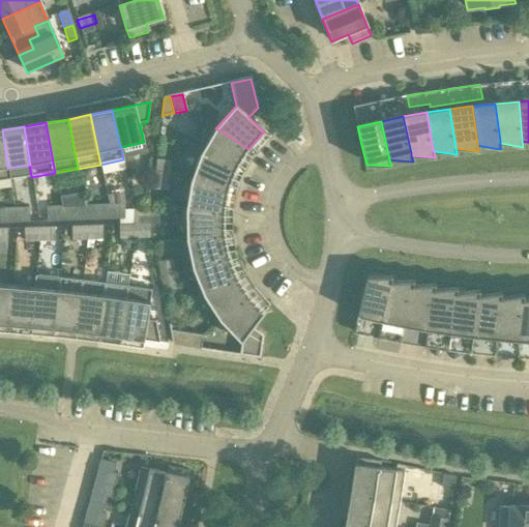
[(248,149),(215,128),(201,154),(236,168),(248,149)]
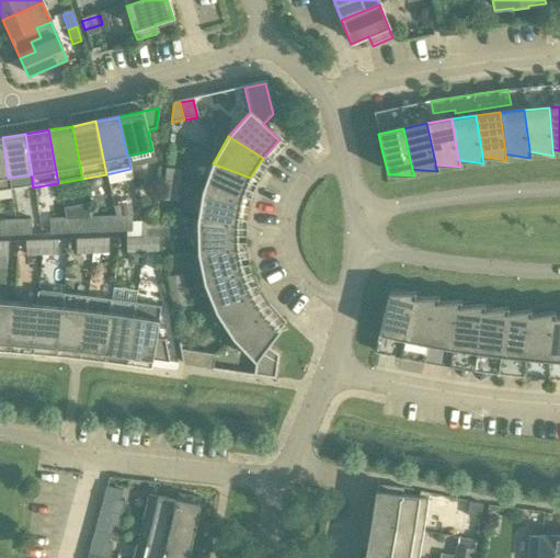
[(8,178),(2,137),(0,137),(0,192),(11,191),(9,178),(8,178)]
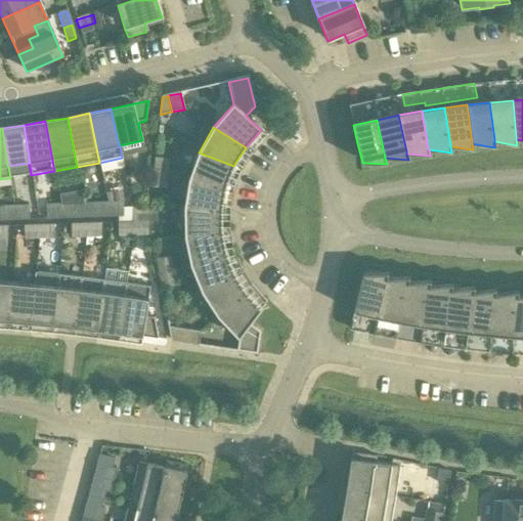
[(199,153),(188,179),(226,186),(233,166),(199,153)]
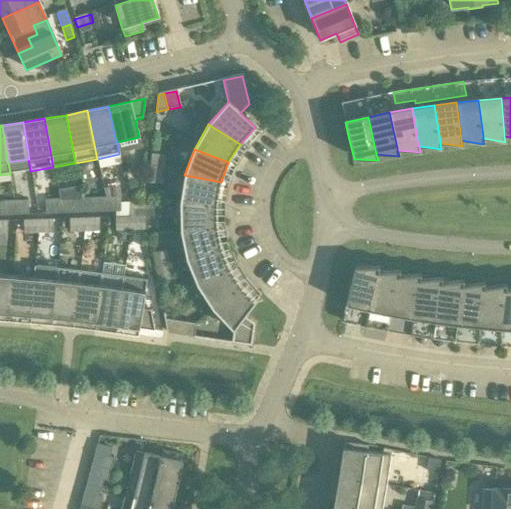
[(150,170),(163,171),(164,157),(151,156),(150,170)]
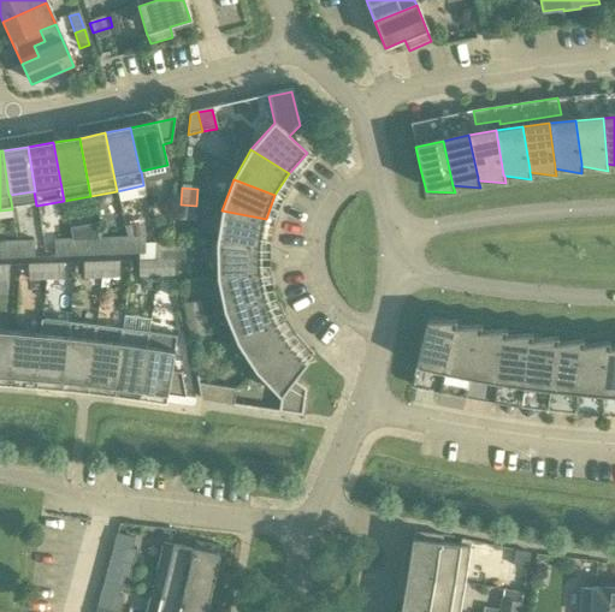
[(196,206),(181,205),(178,221),(194,224),(196,206)]
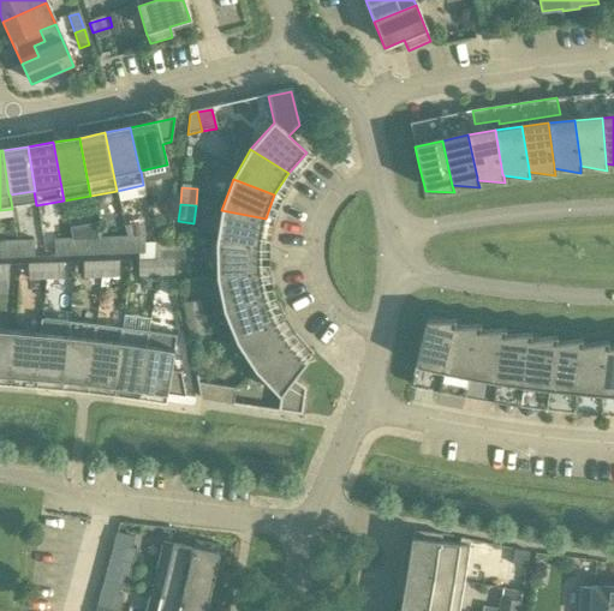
[(221,210),(216,244),(261,244),(266,219),(221,210)]
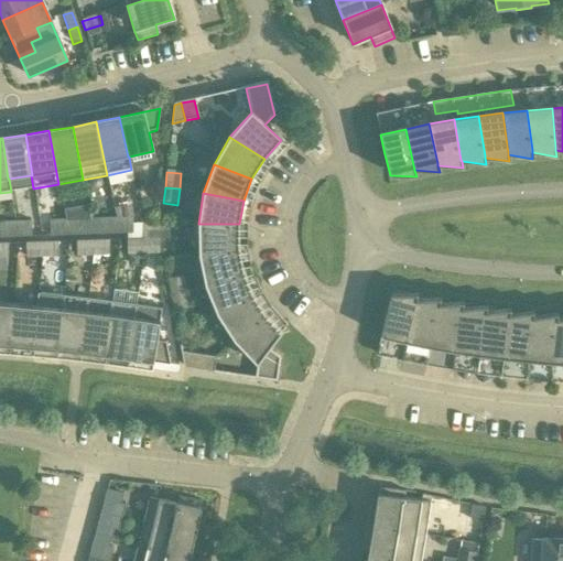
[(132,235),(132,219),(130,207),(126,207),(125,206),(119,206),(119,208),(115,209),(116,220),(116,235),(132,235)]
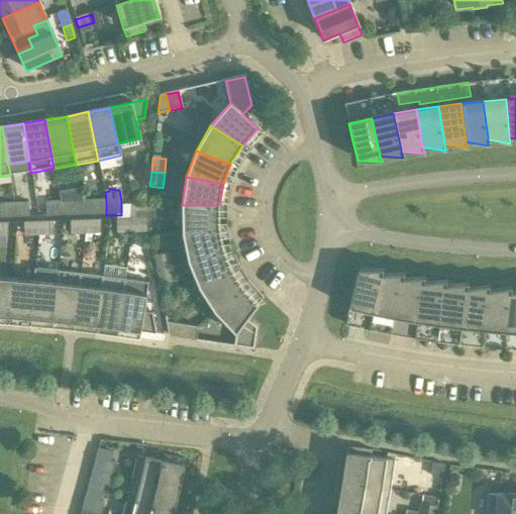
[(106,215),(106,202),(92,202),(92,216),(106,215)]
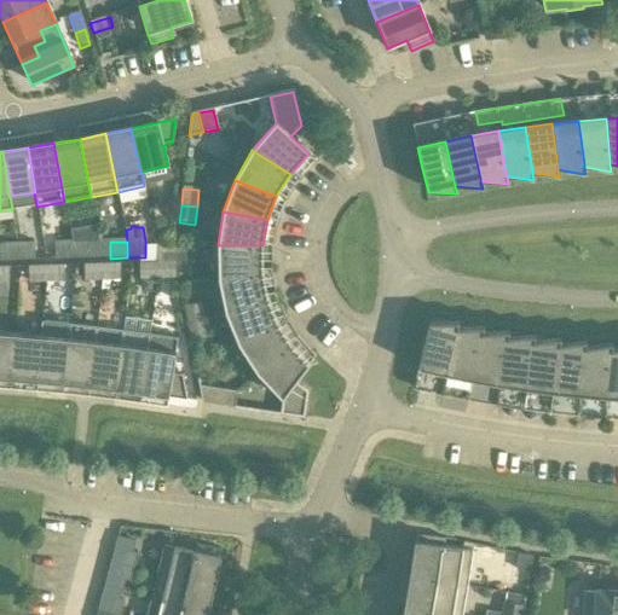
[(73,260),(71,243),(55,244),(55,260),(73,260)]
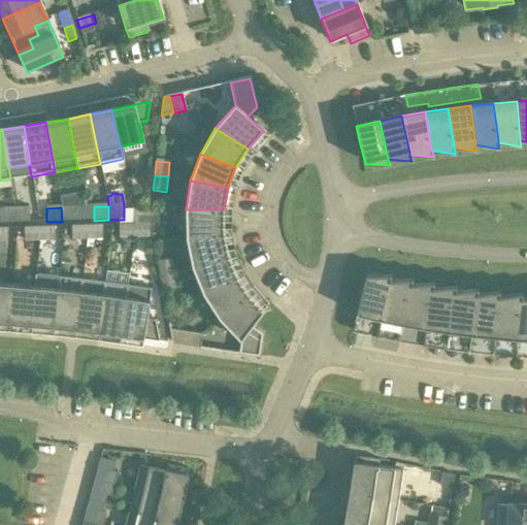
[(61,207),(62,222),(76,221),(76,207),(61,207)]
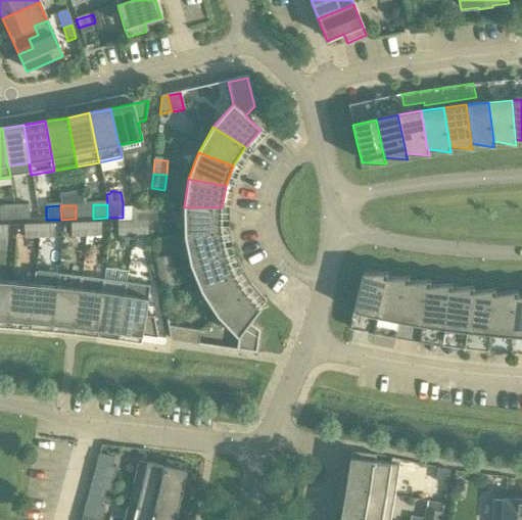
[(14,221),(13,207),(0,207),(0,222),(14,221)]
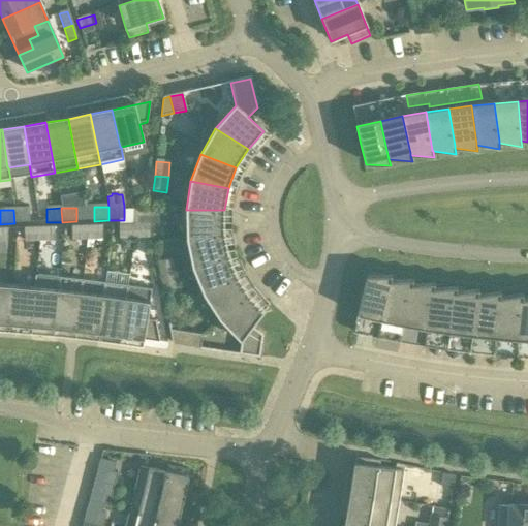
[(13,210),(14,223),(29,223),(29,210),(13,210)]
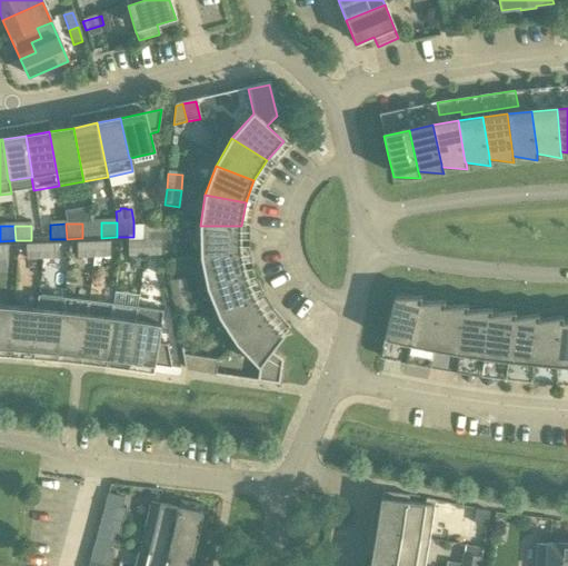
[(241,250),(241,226),(200,226),(200,258),(241,250)]
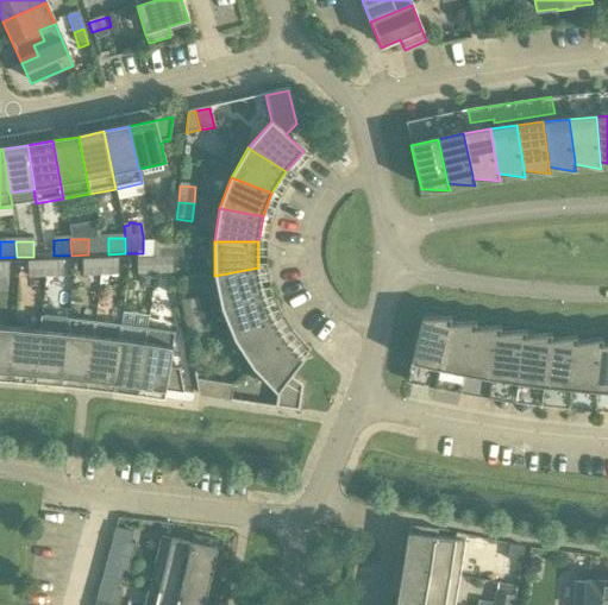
[(170,244),(171,259),(188,258),(187,243),(170,244)]
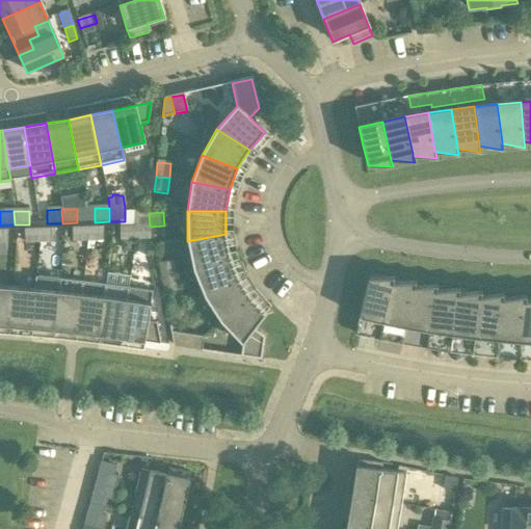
[(150,227),(149,213),(134,213),(134,227),(150,227)]
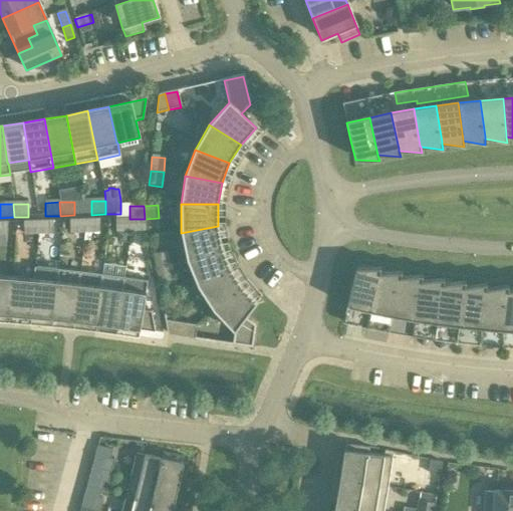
[(131,232),(130,219),(115,220),(115,233),(131,232)]
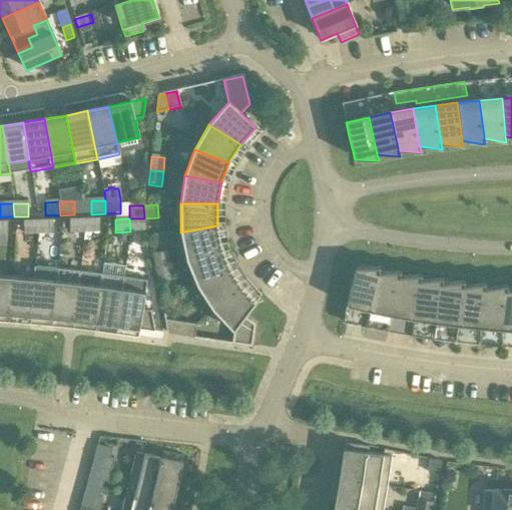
[(144,218),(129,218),(130,231),(144,231),(144,218)]
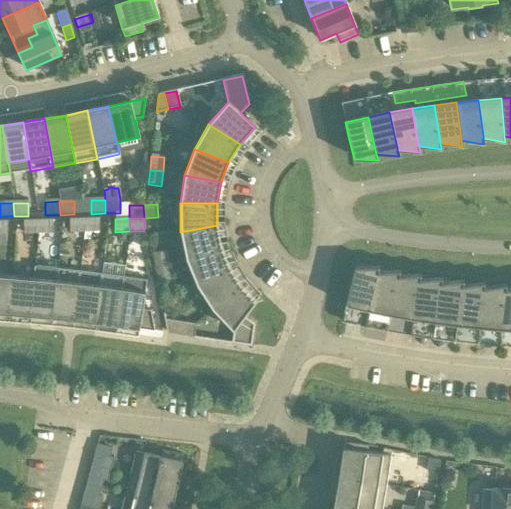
[(98,219),(83,220),(84,233),(98,233),(98,219)]
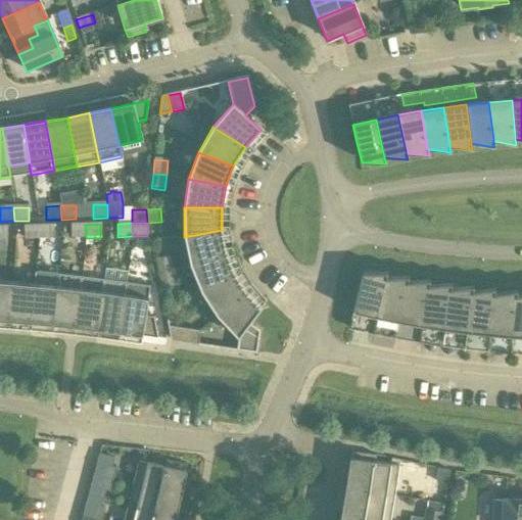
[(86,238),(85,225),(70,225),(70,239),(86,238)]
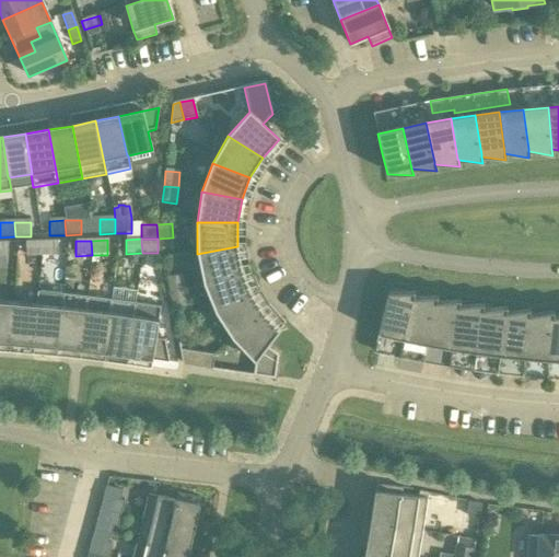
[(42,257),(42,242),(25,243),(25,257),(42,257)]
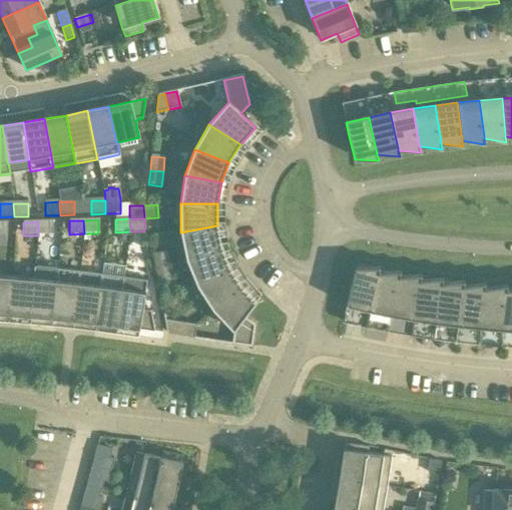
[(38,221),(38,235),(52,234),(52,221),(38,221)]
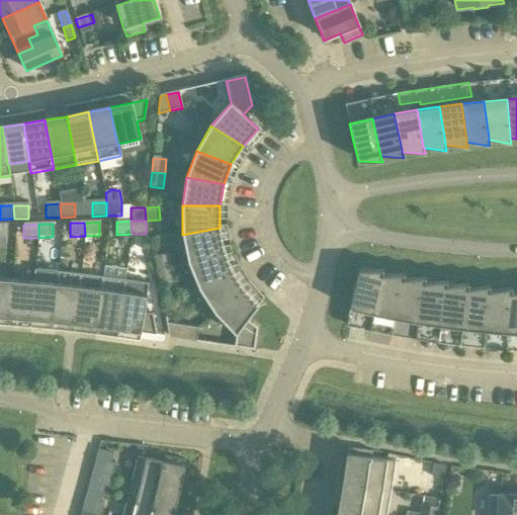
[(224,249),(220,228),(182,235),(188,263),(224,249)]
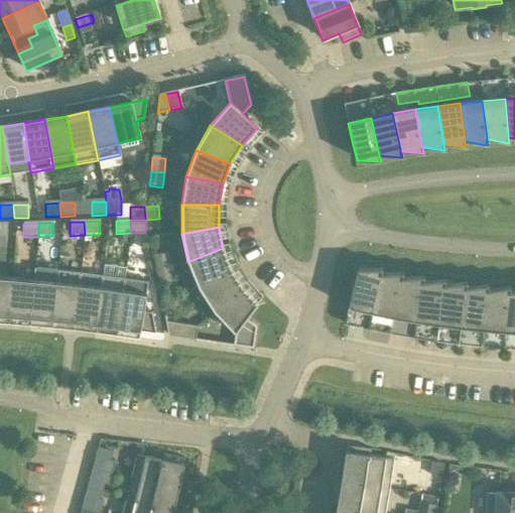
[(128,237),(118,237),(118,243),(122,247),(128,247),(128,237)]
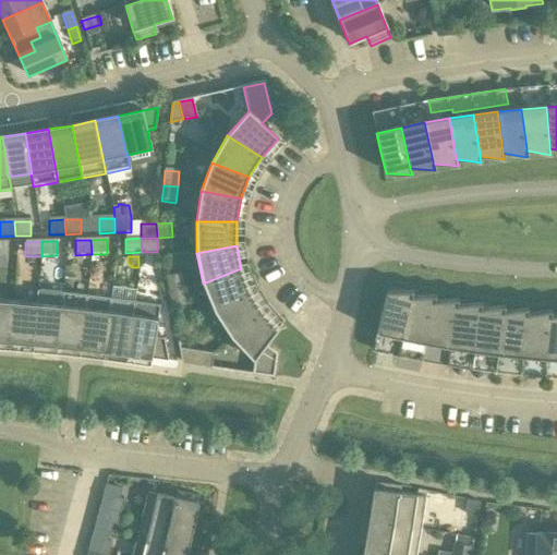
[(249,290),(241,268),(203,284),(215,312),(249,290)]
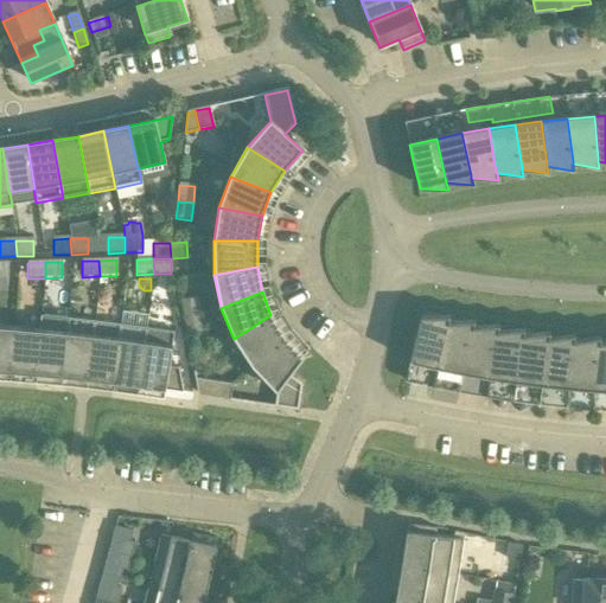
[(184,319),(199,316),(196,300),(180,302),(184,319)]
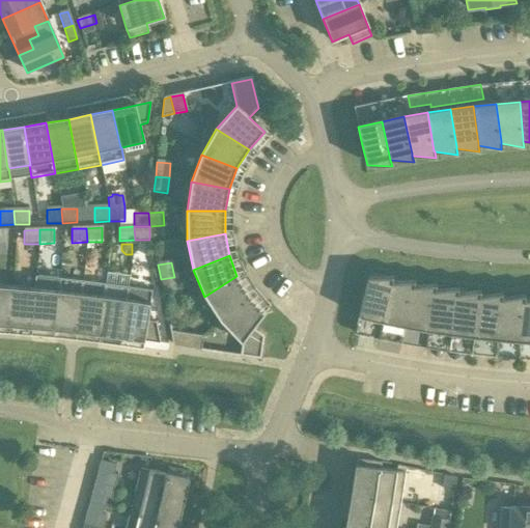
[(249,296),(236,276),(204,297),(220,322),(249,296)]
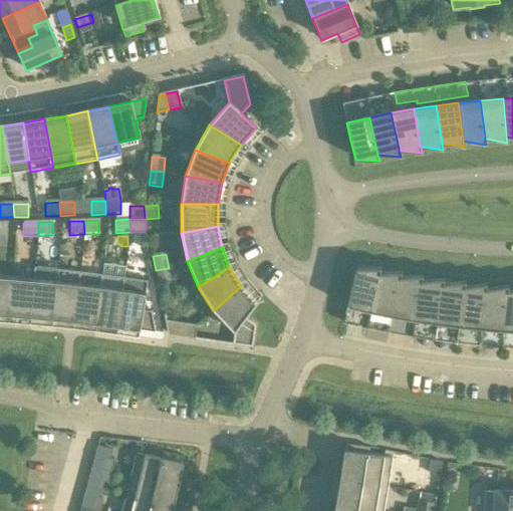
[(171,282),(169,268),(156,270),(158,284),(171,282)]
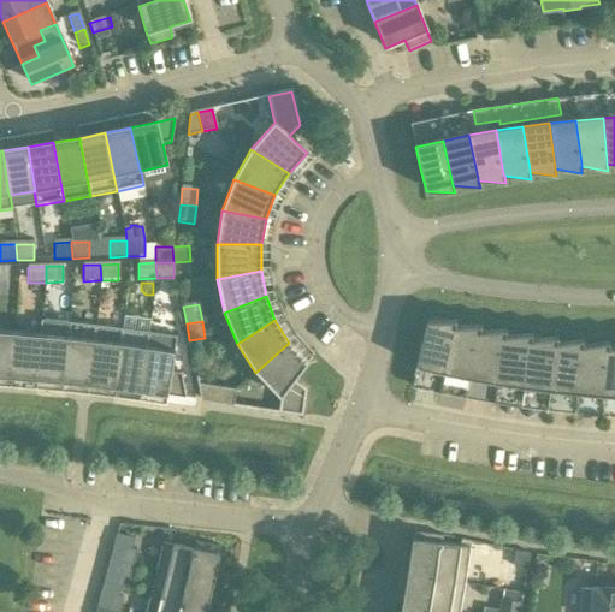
[(41,337),(37,381),(63,384),(69,325),(41,322),(40,337),(41,337)]
